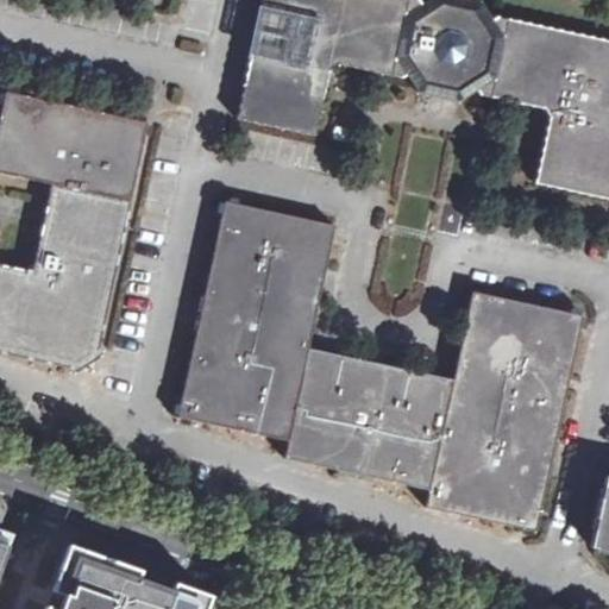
[(497,17),(491,19),(479,2),(469,0),(429,0),(422,5),(419,0),(262,0),(237,119),(315,136),(330,70),(339,64),(402,77),(407,74),(420,92),(440,96),(459,100),(475,88),(477,94),(494,98),(541,110),(548,121),(535,187),(608,201),(608,41),(512,19),(497,17)]
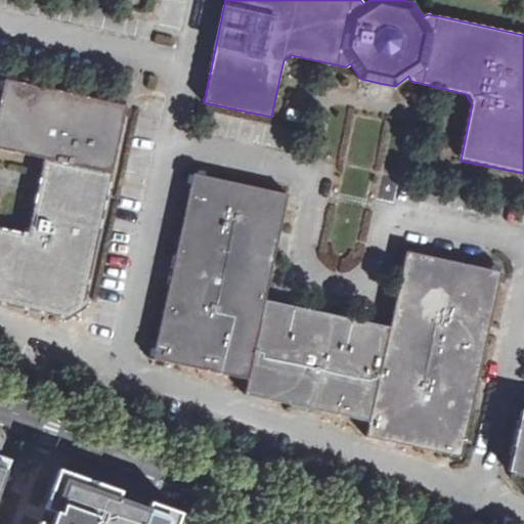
[(2,91),(16,82),(4,79),(2,91)]
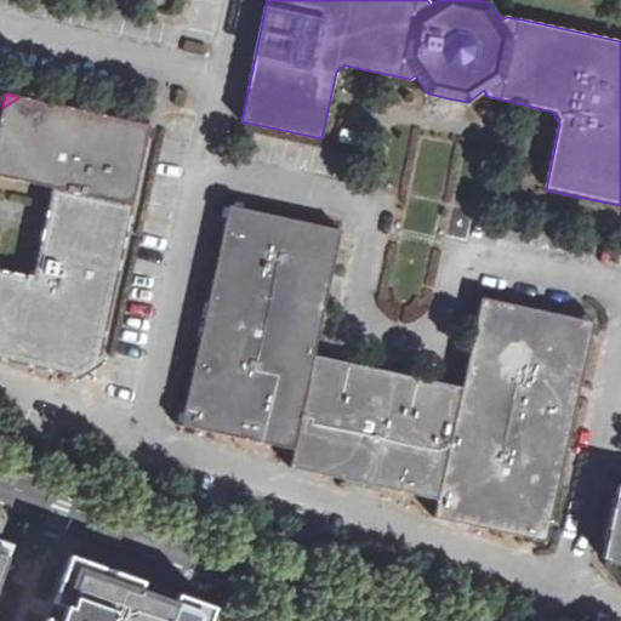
[(0,176),(47,188),(49,184),(134,204),(148,137),(137,121),(93,113),(93,117),(87,118),(85,129),(68,124),(70,113),(67,110),(67,107),(20,97),(3,108),(0,121),(0,176)]
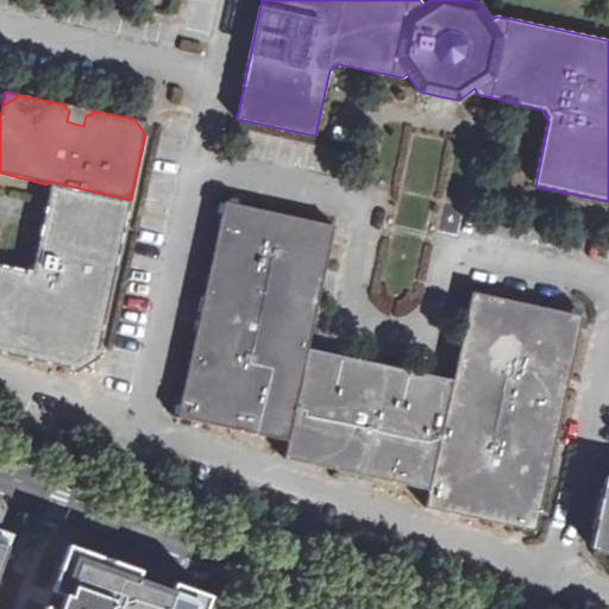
[(92,111),(66,105),(66,108),(69,111),(67,121),(83,126),(86,115),(92,114),(92,111)]
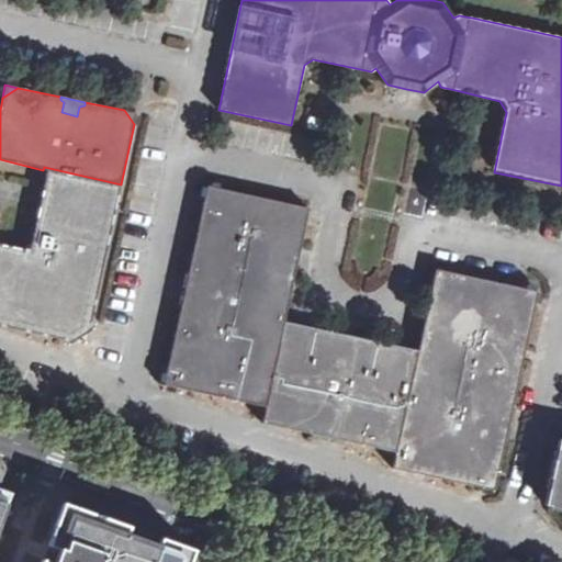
[(136,113),(124,110),(134,124),(136,113)]
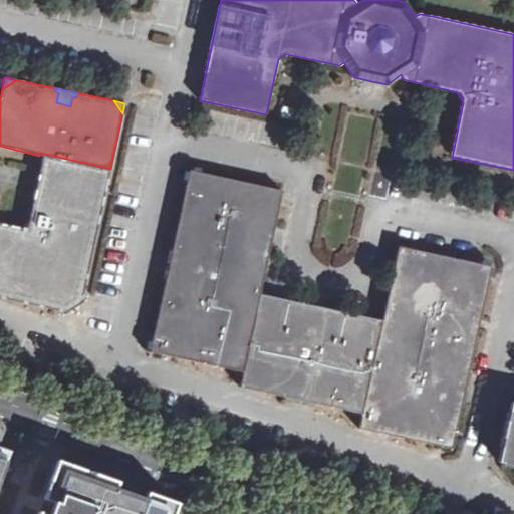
[(83,295),(97,231),(93,230),(95,216),(100,217),(110,169),(40,153),(39,156),(43,157),(28,229),(0,222),(0,297),(59,311),(83,295)]
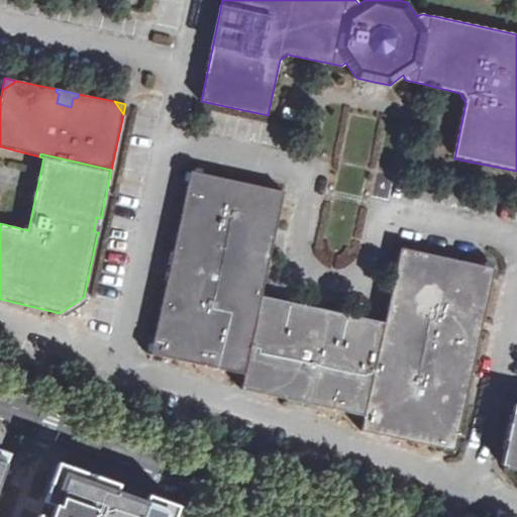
[(263,296),(271,255),(285,191),(191,171),(173,253),(176,254),(175,260),(179,262),(189,264),(185,279),(175,277),(171,280),(170,283),(167,283),(152,343),(157,345),(163,355),(162,356),(245,375),(263,296)]
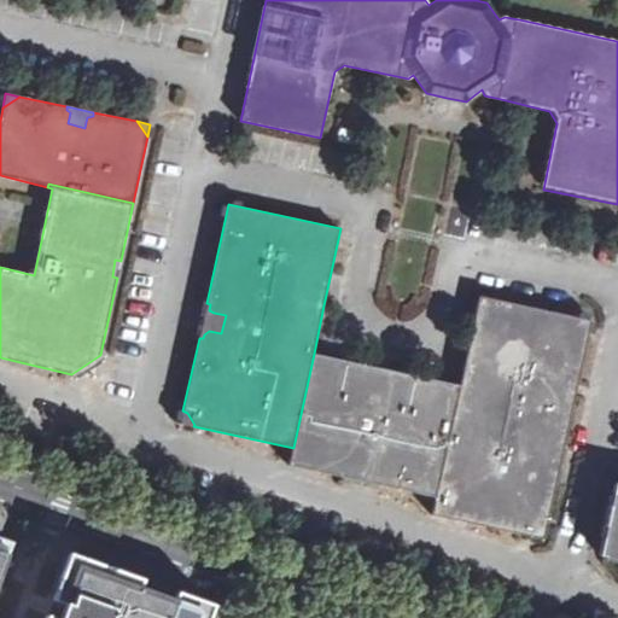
[(460,386),(436,497),(432,516),(531,537),(531,534),(543,525),(547,526),(547,524),(557,484),(551,483),(551,479),(544,470),(538,468),(542,453),(552,455),(557,453),(558,449),(564,450),(588,334),(578,318),(479,297),(460,386)]
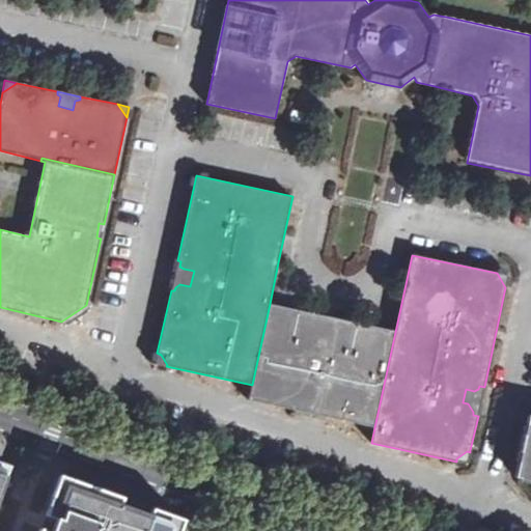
[(177,260),(171,290),(174,290),(175,287),(179,284),(190,286),(194,271),(184,269),(179,267),(180,261),(177,260)]
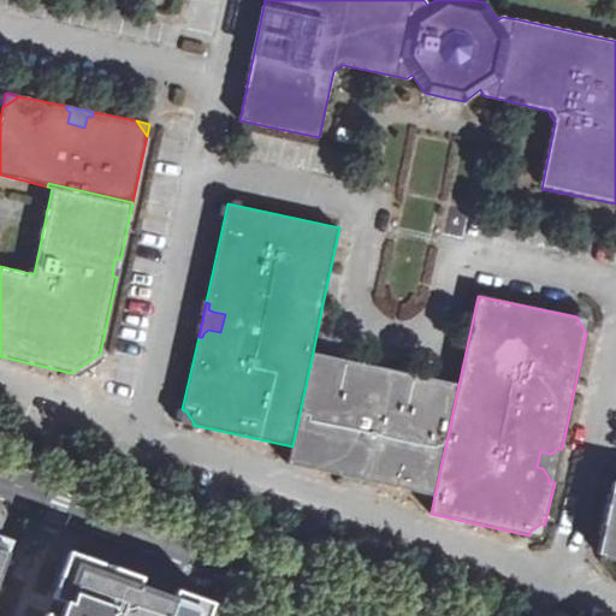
[(576,317),(586,333),(588,319),(576,317)]
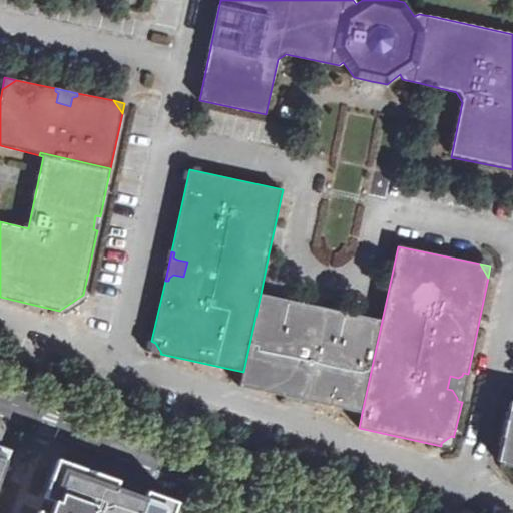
[(261,294),(243,372),(239,387),(287,397),(288,394),(291,395),(295,391),(296,381),(300,382),(312,385),(310,395),(312,400),(315,401),(315,403),(362,413),(382,321),(261,294)]
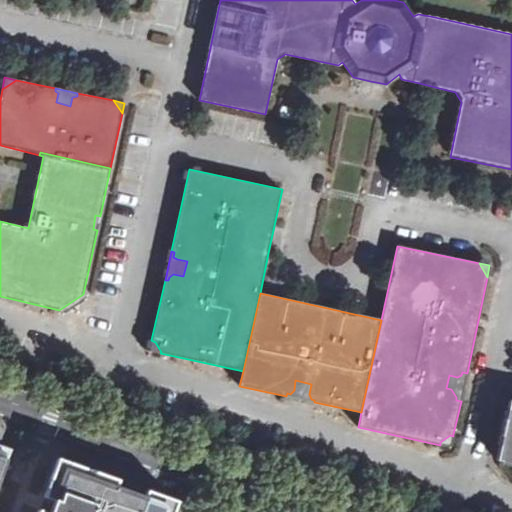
[(152,351),(160,353),(161,352),(155,342),(151,340),(150,349),(149,351),(152,351)]
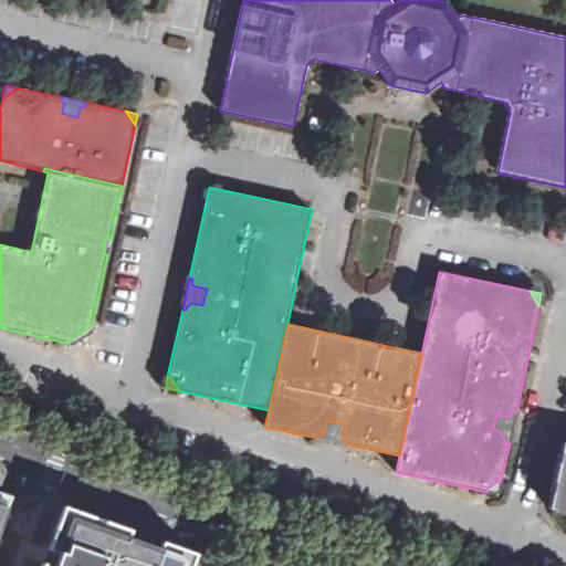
[(516,412),(511,411),(510,415),(505,417),(496,415),(493,429),(499,430),(504,439),(504,442),(510,443),(513,425),(516,412)]
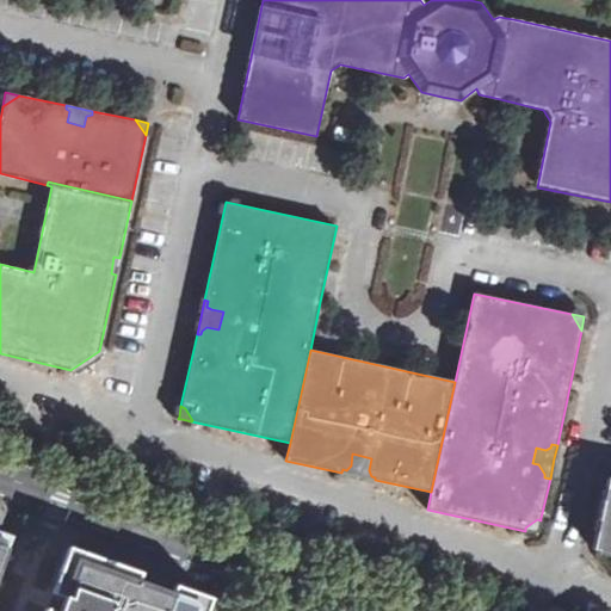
[(351,466),(346,470),(343,469),(341,473),(375,480),(375,477),(371,476),(369,470),(371,458),(357,455),(352,454),(351,466)]
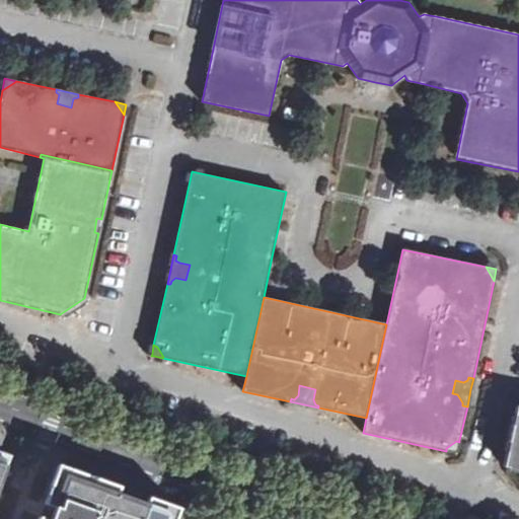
[(506,451),(503,465),(503,466),(510,468),(518,470),(518,403),(517,403),(509,437),(509,440),(508,442),(506,451)]
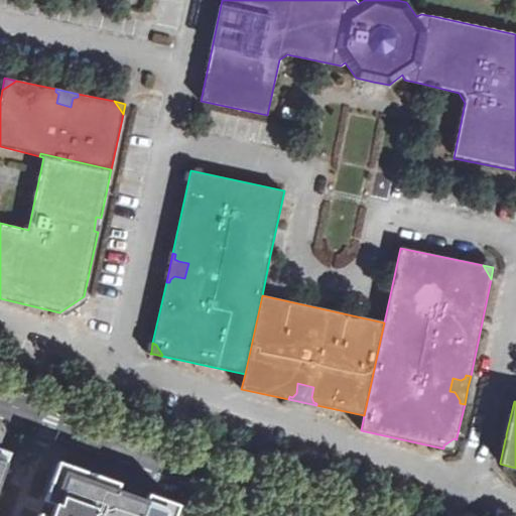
[(457,439),(454,438),(443,445),(443,448),(455,450),(457,439)]
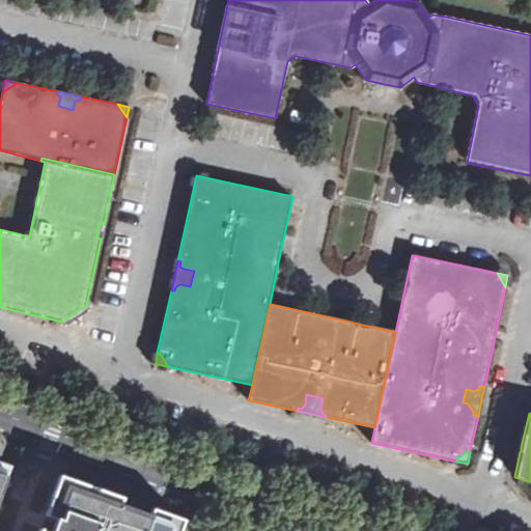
[(201,530),(203,526),(59,474),(38,530),(201,530)]
